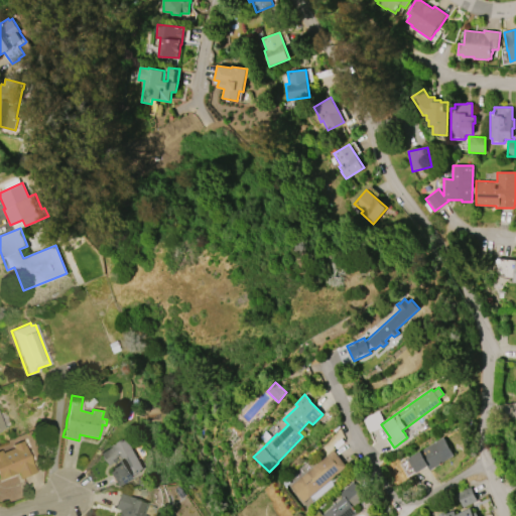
[(454,456),(428,471),(426,467),(415,473),(406,459),(442,437),(454,456)]
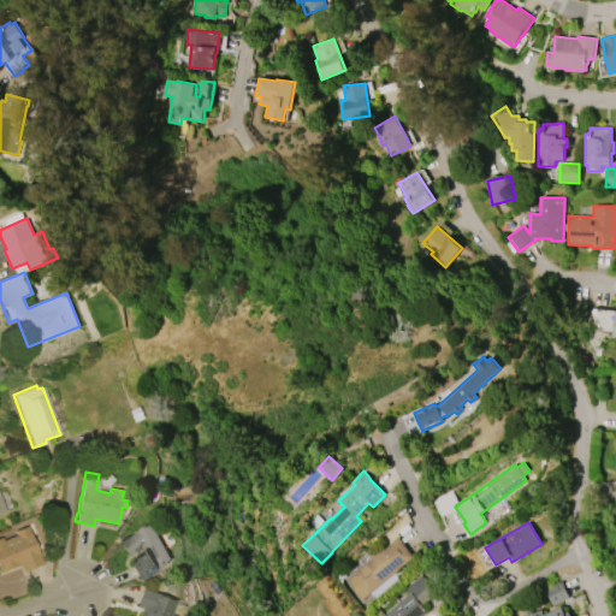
[(158,569),(137,580),(129,566),(132,563),(130,558),(147,550),(144,544),(131,551),(132,552),(125,556),(125,555),(118,542),(136,531),(137,532),(138,531),(138,529),(147,526),(152,523),(172,560),(169,562),(169,563),(160,568),(160,567),(158,568),(158,569)]
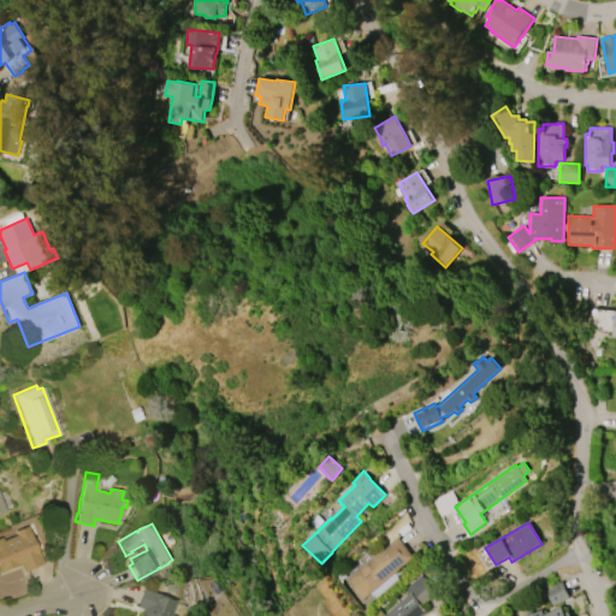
[(0,572),(0,537),(1,540),(15,534),(13,531),(27,526),(42,563),(23,572),(21,564),(0,572)]
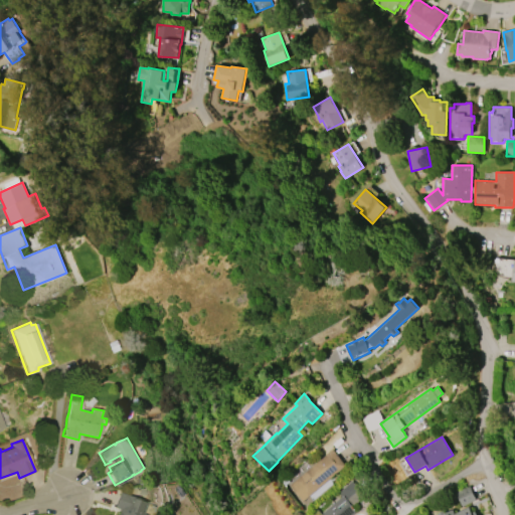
[(345,466),(302,501),(289,485),(332,450),(345,466)]
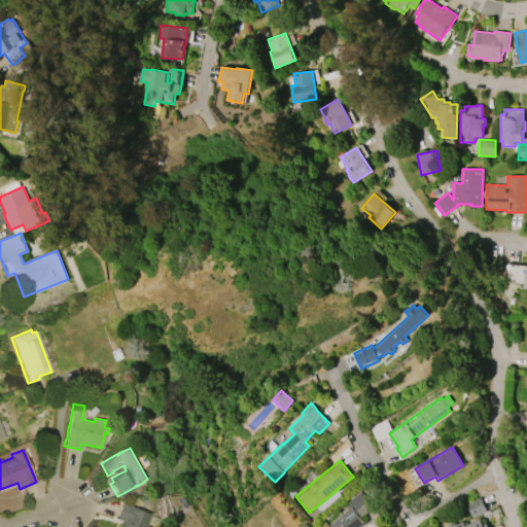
[(360,526),(329,526),(328,525),(348,510),(345,504),(359,492),(373,508),(360,518),(364,524),(360,526)]
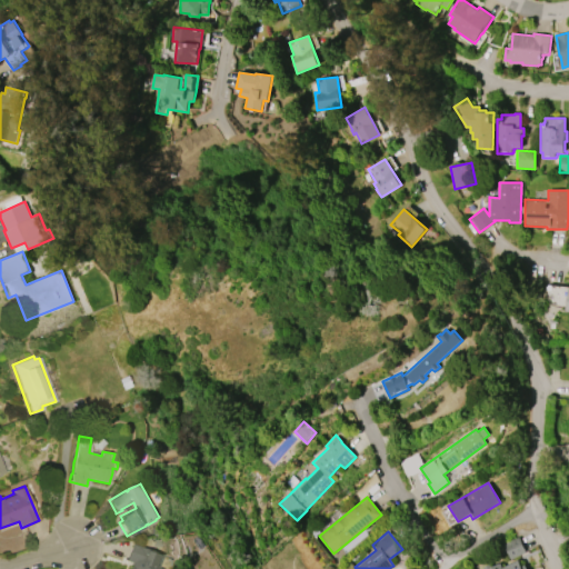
[(503,543),(509,559),(526,553),(519,537),(503,543)]
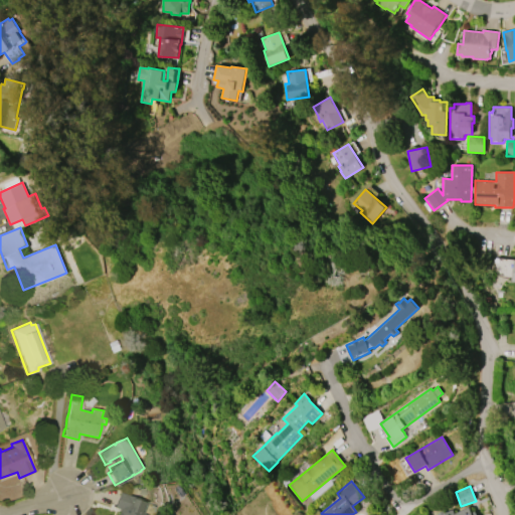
[(118,492),(145,501),(141,514),(145,514),(117,514),(119,509),(113,507),(118,492)]
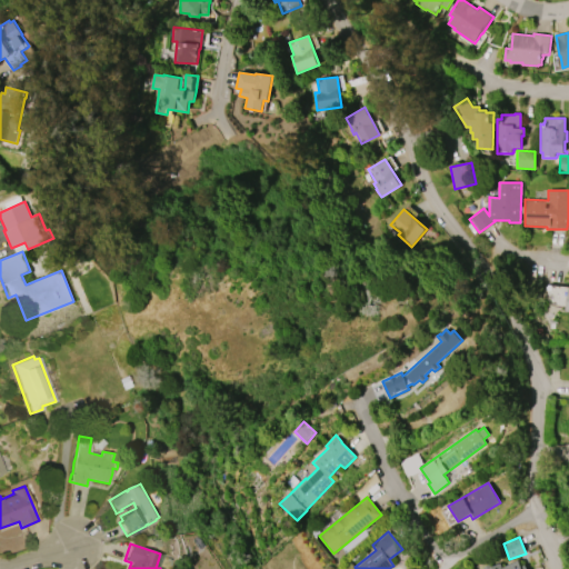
[(526,568),(522,559),(501,567),(500,562),(482,568),(481,568),(526,568)]
